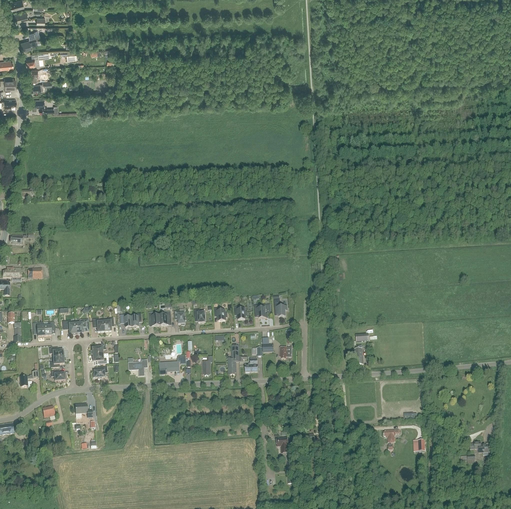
[(8,2),(8,3),(8,4),(9,5),(10,8),(23,5),(21,0),(12,0),(9,1),(8,1),(8,2)]
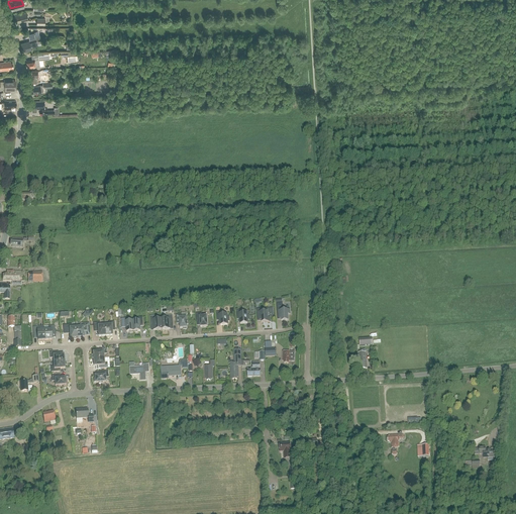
[(15,21),(27,18),(25,10),(13,13),(13,14),(12,15),(13,19),(14,19),(15,21)]
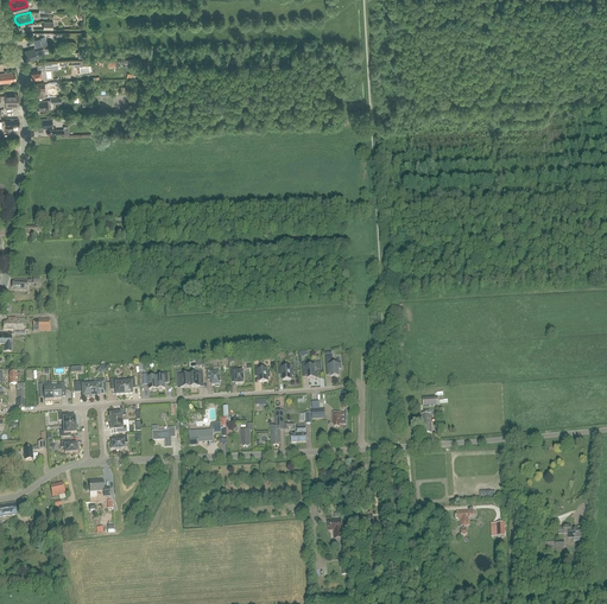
[(32,36),(35,45),(46,42),(44,32),(32,36)]
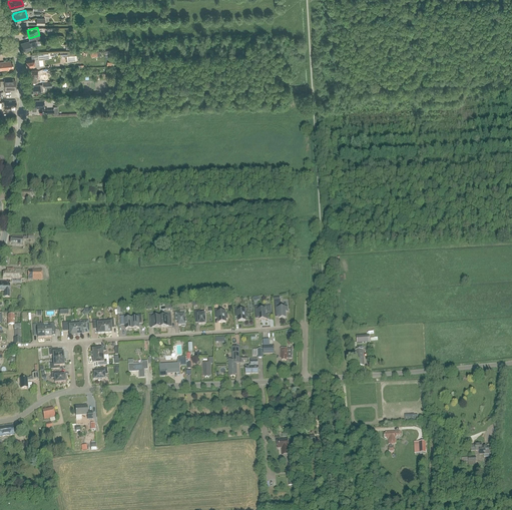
[(28,38),(19,41),(21,49),(30,46),(30,45),(36,43),(35,39),(29,41),(28,38)]
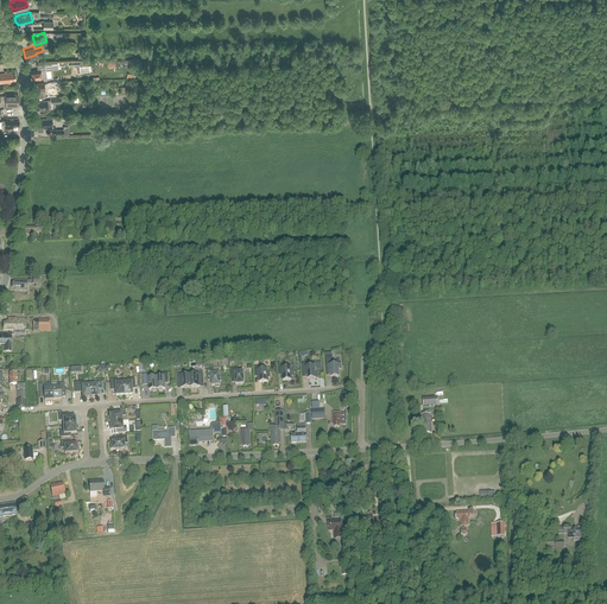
[(45,75),(44,65),(52,64),(52,59),(44,61),(36,62),(37,68),(30,69),(31,77),(45,75)]
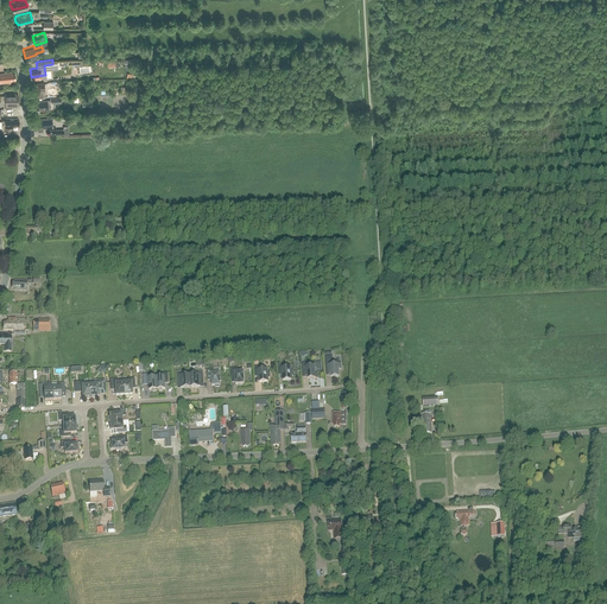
[(0,80),(8,78),(8,80),(14,80),(14,71),(12,71),(12,70),(0,70),(0,80)]
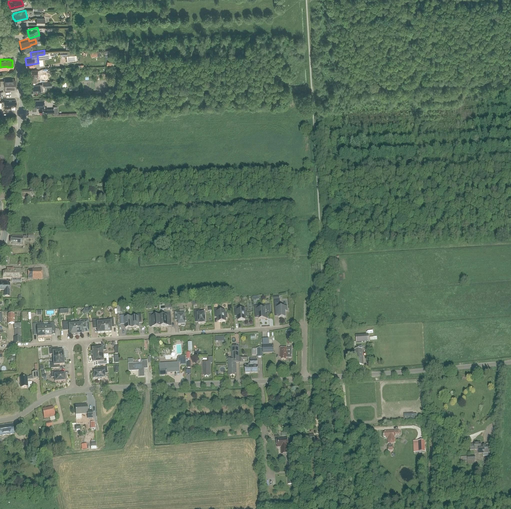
[(31,69),(26,69),(27,80),(37,79),(36,68),(31,68),(31,69)]
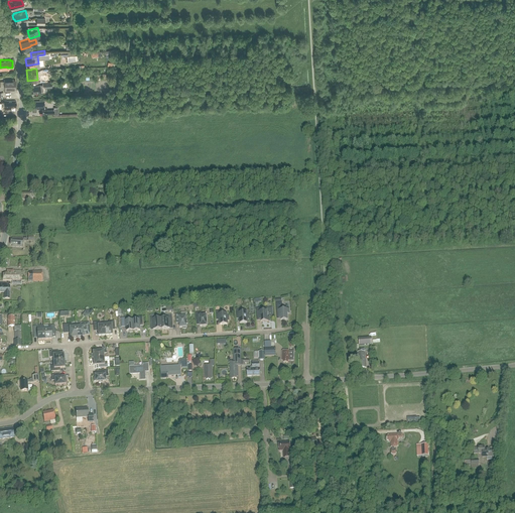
[(13,87),(15,87),(14,79),(13,79),(13,77),(3,78),(4,89),(13,88),(13,87)]
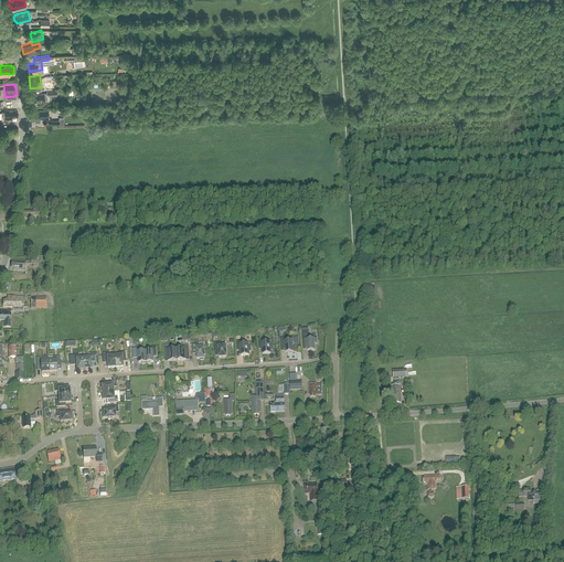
[(45,91),(31,92),(31,99),(44,98),(46,97),(46,94),(56,93),(55,87),(45,88),(45,91)]
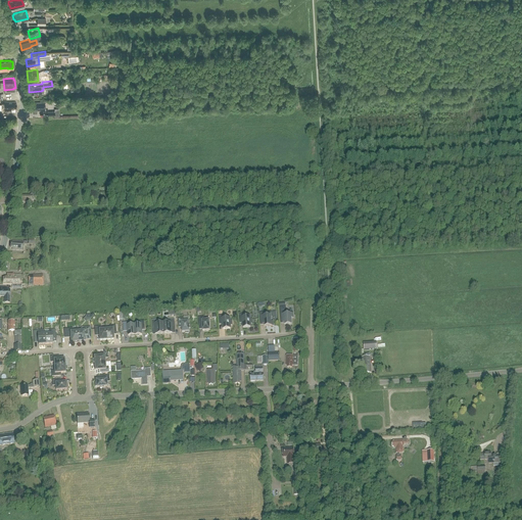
[(0,101),(0,110),(4,110),(4,107),(10,107),(10,109),(14,109),(14,106),(15,105),(15,101),(14,101),(14,99),(4,99),(4,101),(0,101)]
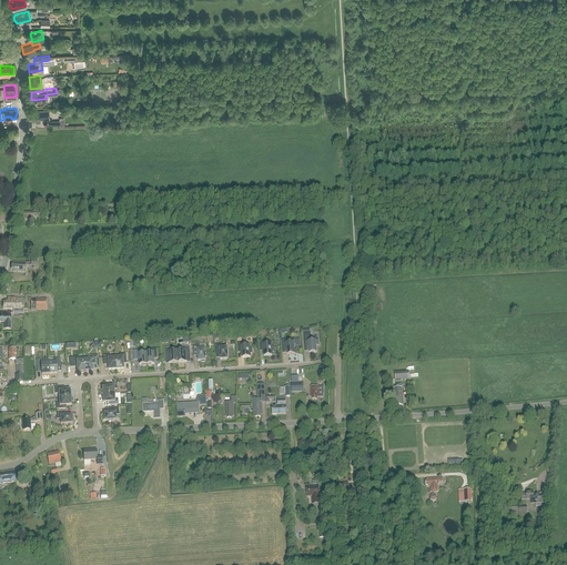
[(34,111),(32,111),(32,117),(34,117),(34,120),(39,120),(39,118),(48,118),(48,109),(34,109),(34,111)]
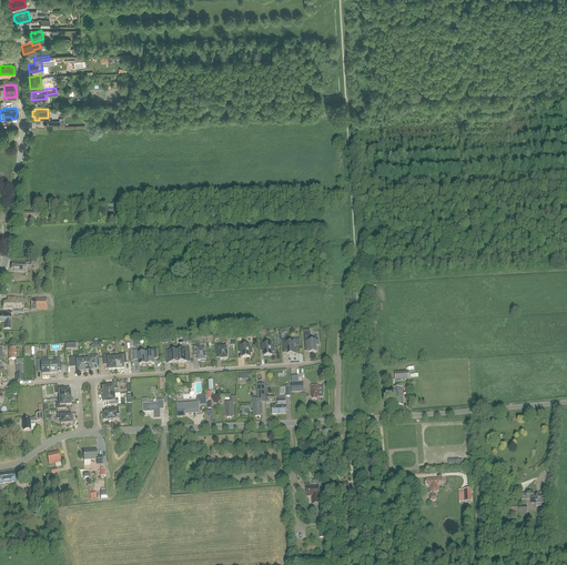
[(23,269),(24,260),(12,260),(12,261),(10,261),(10,266),(12,266),(12,269),(23,269)]
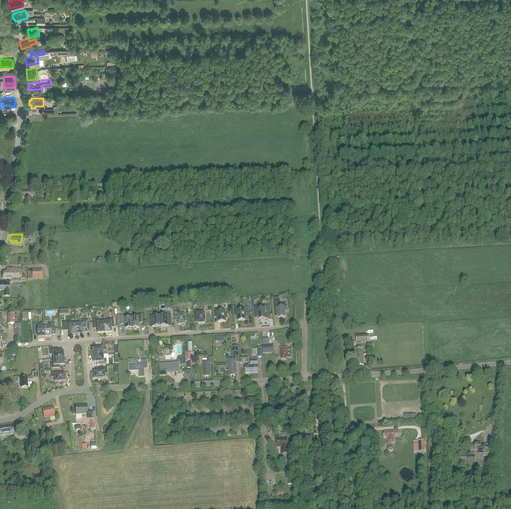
[(2,274),(2,275),(16,276),(18,276),(19,266),(12,266),(12,264),(6,264),(6,267),(3,267),(3,268),(1,268),(1,274),(2,274)]
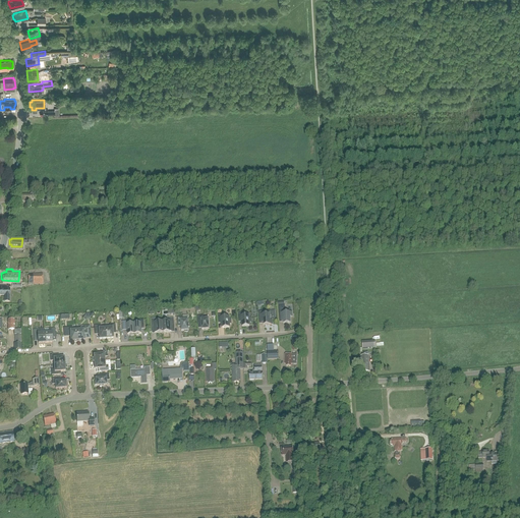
[(32,271),(27,271),(27,282),(42,281),(42,270),(32,271)]
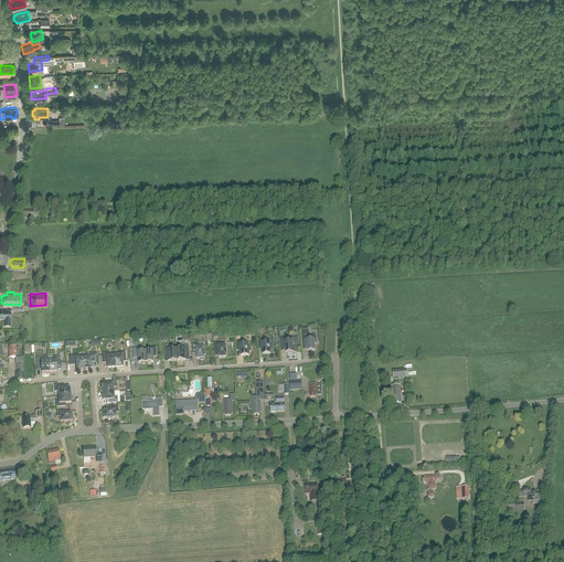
[(0,317),(3,317),(3,325),(9,325),(9,318),(10,310),(6,310),(6,308),(0,307),(0,317)]
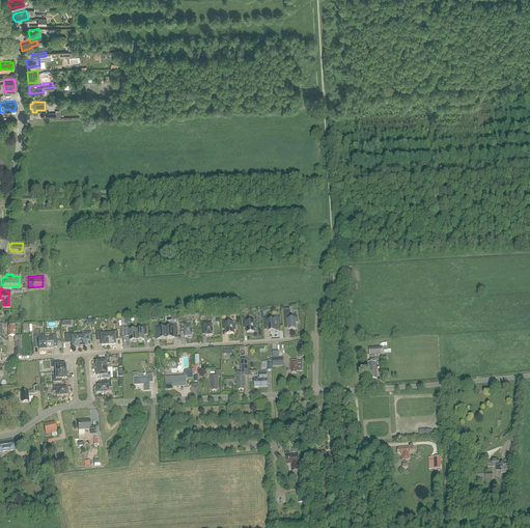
[(289,308),(283,308),(284,321),(287,321),(287,327),(295,326),(295,320),(297,320),(297,315),(289,315),(289,308)]
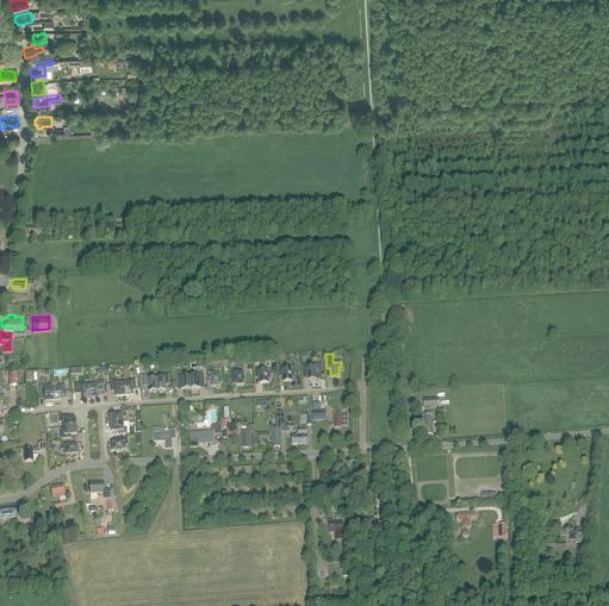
[(317,372),(321,370),(321,360),(314,361),(314,364),(309,364),(309,361),(303,361),(303,370),(306,369),(308,376),(318,376),(317,372)]
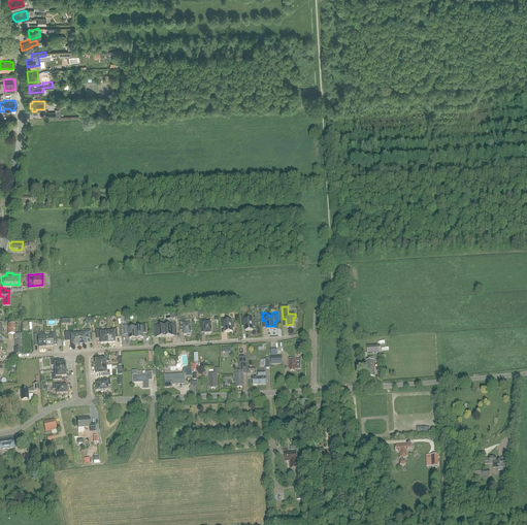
[(246,314),(240,315),(241,322),(244,322),(244,328),(252,327),(252,324),(254,324),(254,320),(252,320),(251,317),(246,317),(246,314)]
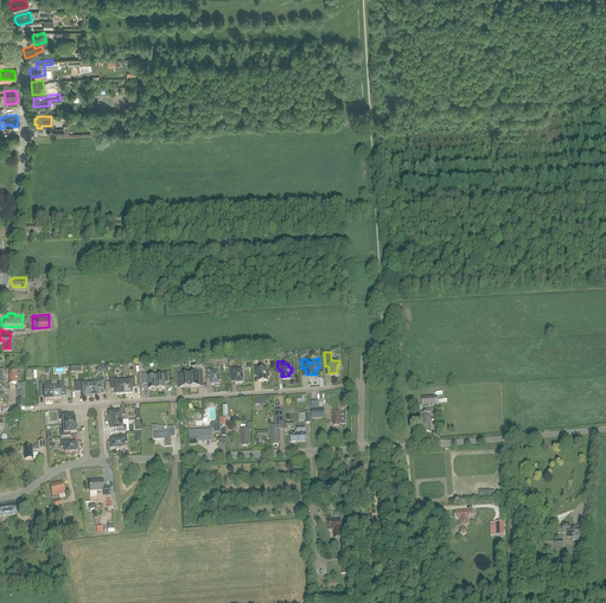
[(260,363),(253,363),(254,372),(257,371),(257,378),(266,378),(266,373),(268,373),(268,369),(266,369),(265,365),(260,366),(260,363)]
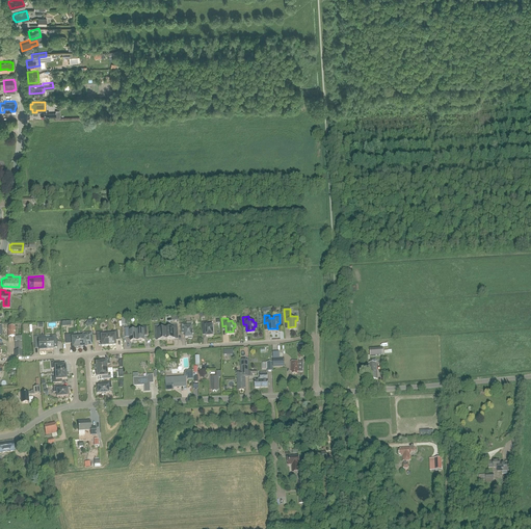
[(207,319),(201,320),(202,327),(205,327),(205,334),(212,333),(211,322),(207,322),(207,319)]
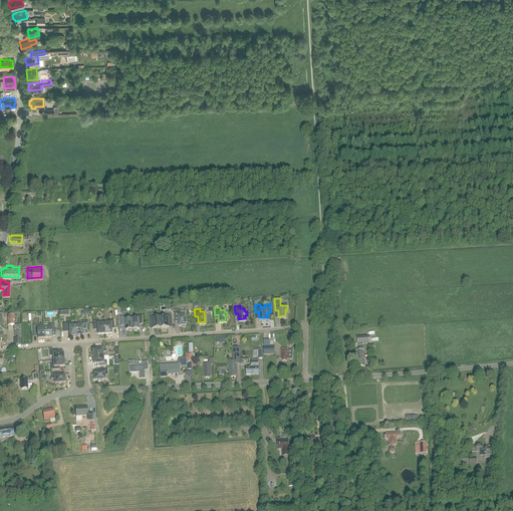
[(178,317),(178,319),(178,323),(181,323),(181,324),(185,324),(185,323),(185,319),(186,319),(186,316),(185,316),(185,312),(180,313),(180,309),(174,310),(175,317),(178,317)]
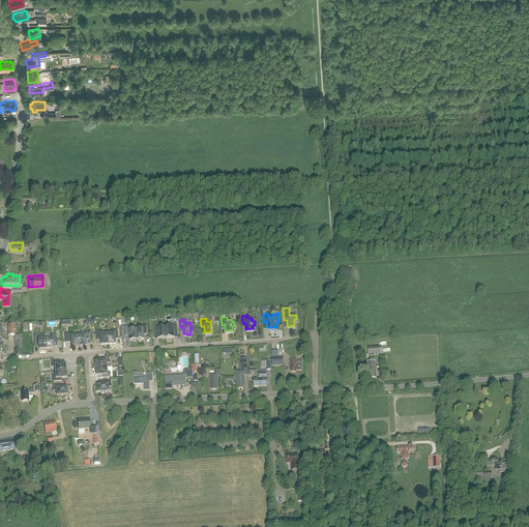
[(165,324),(165,334),(172,334),(172,328),(176,328),(175,320),(168,321),(169,324),(165,324)]
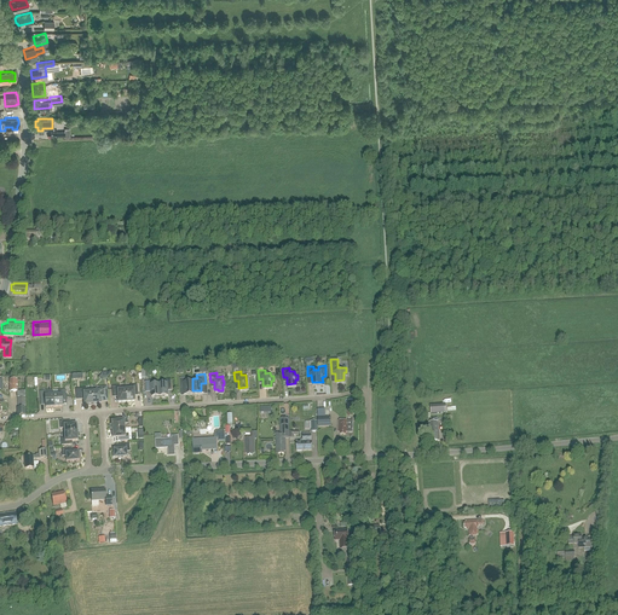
[(192,390),(192,378),(186,378),(186,375),(179,376),(180,384),(184,384),(184,392),(192,390)]
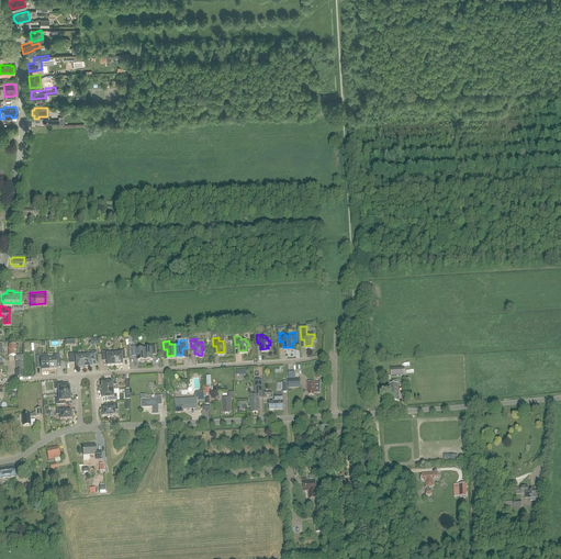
[(144,346),(144,359),(148,358),(148,357),(152,357),(152,350),(155,350),(154,342),(149,343),(147,344),(147,346),(144,346)]
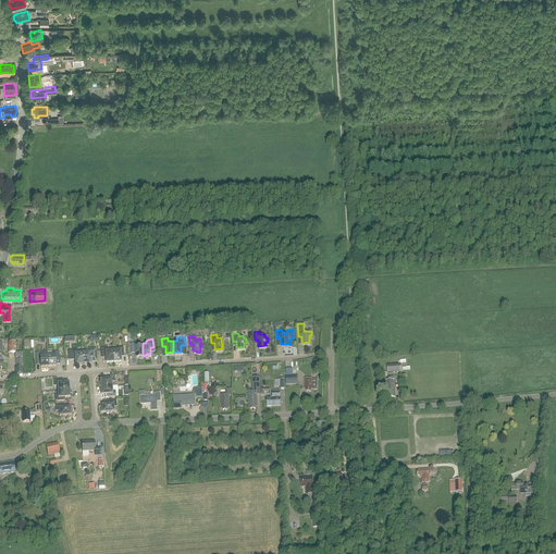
[(143,356),(143,343),(137,343),(137,340),(130,341),(130,348),(135,348),(135,355),(138,355),(138,356),(143,356)]
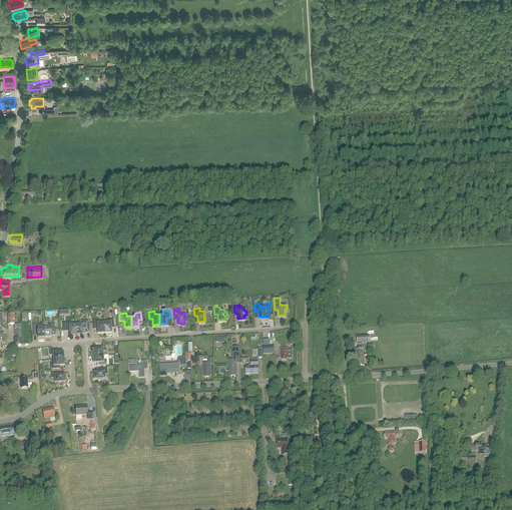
[(103,320),(103,331),(110,330),(110,324),(113,324),(112,317),(107,317),(107,320),(103,320)]
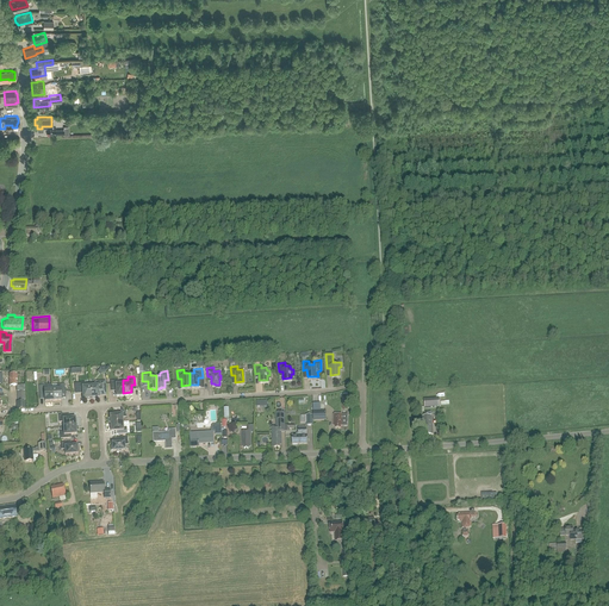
[(88,382),(89,397),(94,397),(94,395),(98,394),(98,393),(106,392),(105,378),(94,379),(94,382),(88,382)]
